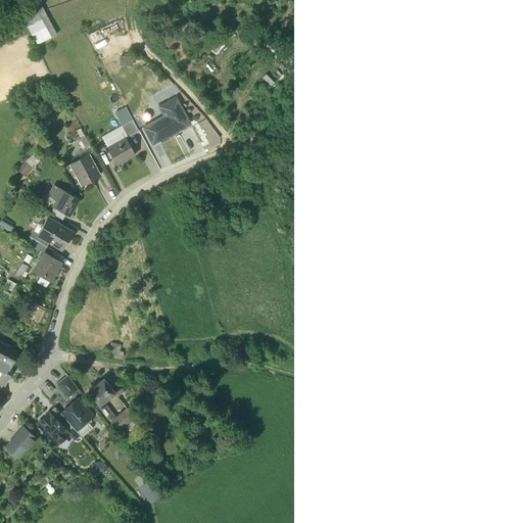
[(28,30),(36,45),(60,37),(42,2),(29,9),(28,30)]
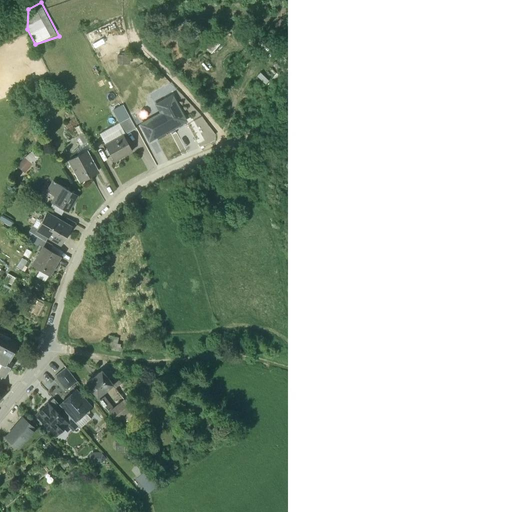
[(213,38),(204,47),(210,54),(220,44),(213,38)]
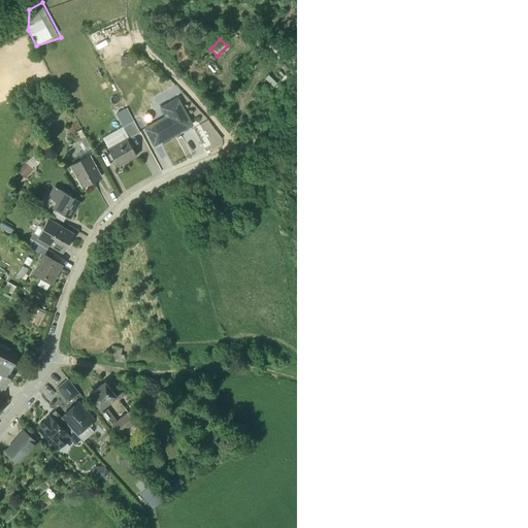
[(162,108),(167,119),(147,129),(157,146),(196,126),(182,98),(162,108)]
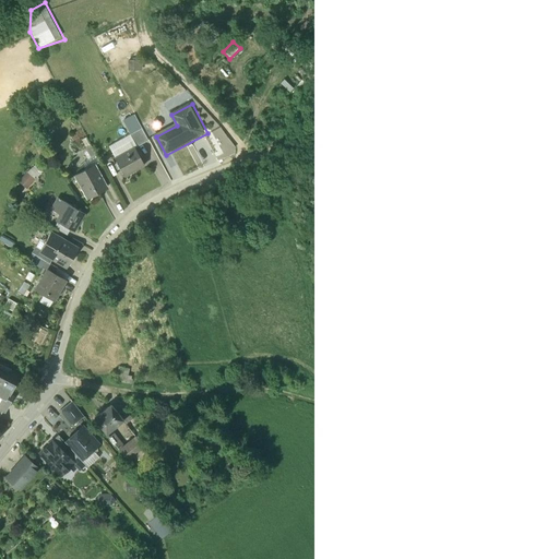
[(123,121),(130,134),(142,128),(134,115),(123,121)]
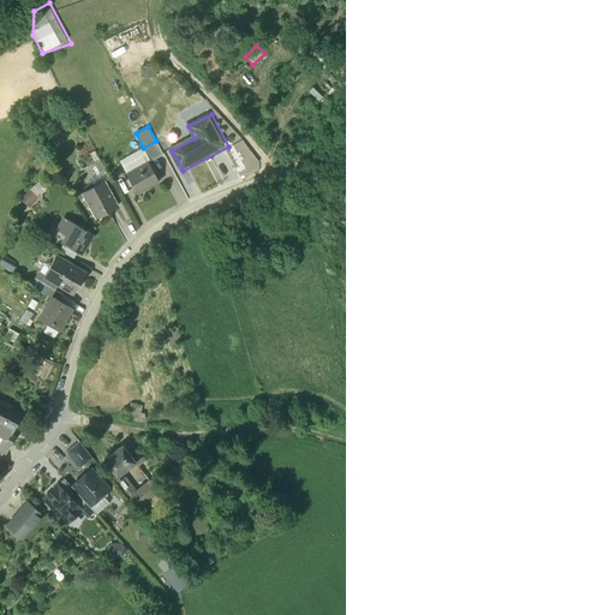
[(156,141),(143,148),(149,160),(150,161),(163,155),(156,141)]
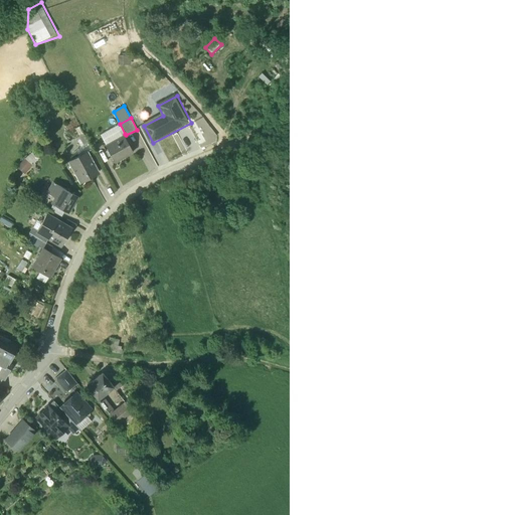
[(99,135),(105,145),(124,135),(125,134),(120,124),(99,135)]
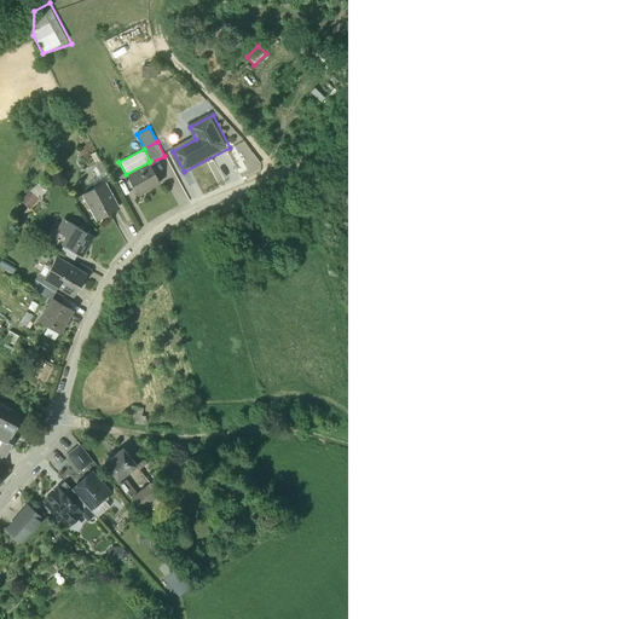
[(149,162),(126,174),(137,196),(160,184),(149,162)]
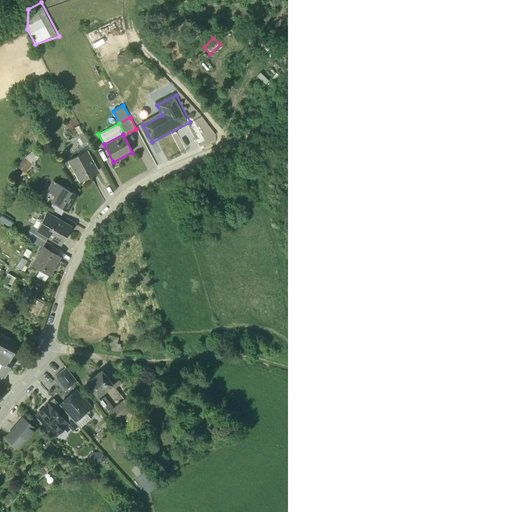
[(85,151),(68,160),(80,182),(97,172),(85,151)]
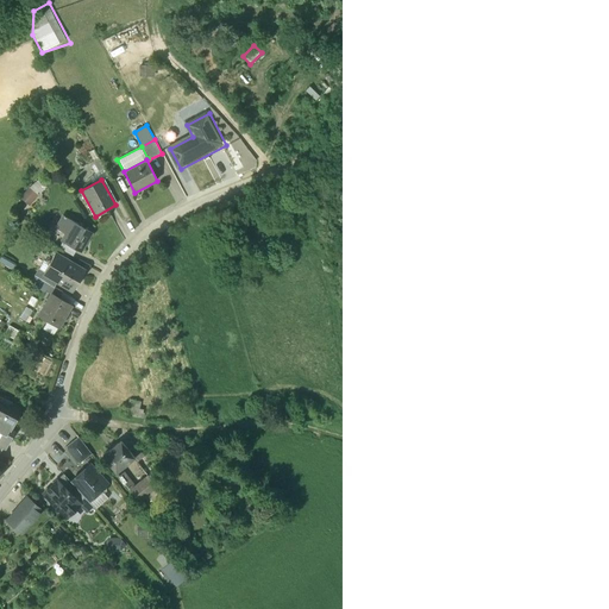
[(24,199),(31,206),(46,189),(39,182),(24,199)]
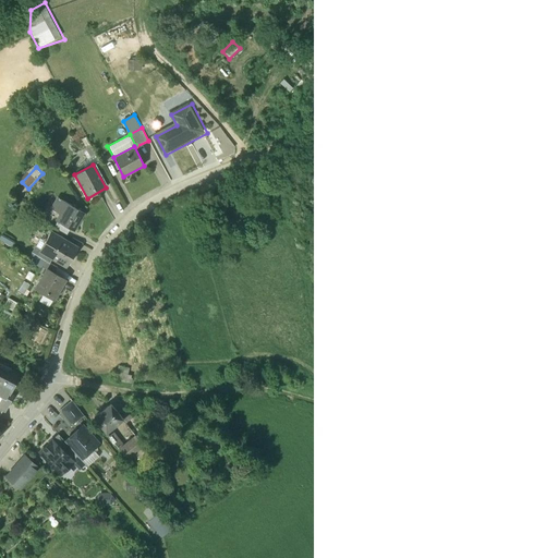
[(84,213),(58,198),(52,207),(60,213),(55,220),(69,229),(73,231),(84,213)]
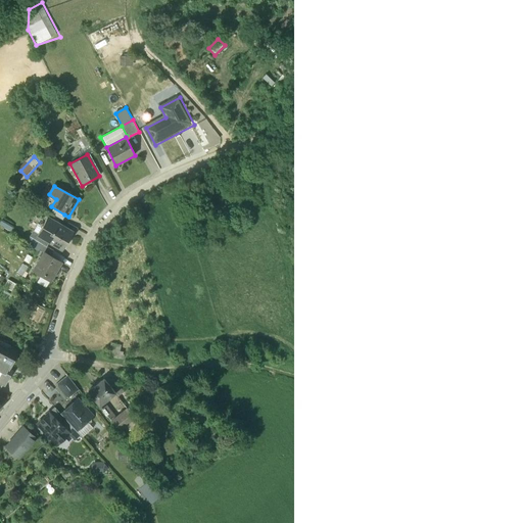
[(64,215),(53,207),(50,212),(62,219),(64,215)]
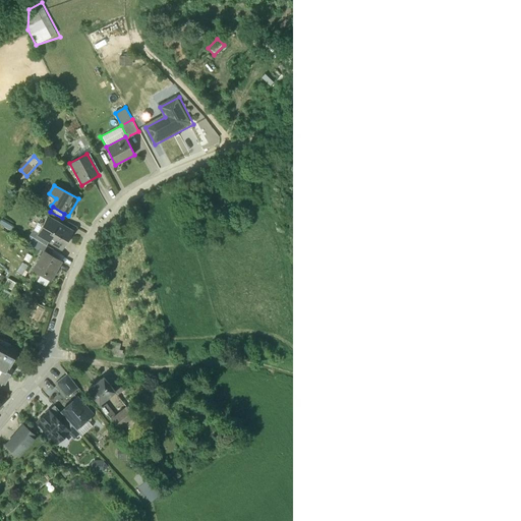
[(64,227),(47,217),(42,225),(45,227),(41,234),(38,232),(38,233),(49,240),(61,247),(70,232),(71,231),(64,227)]
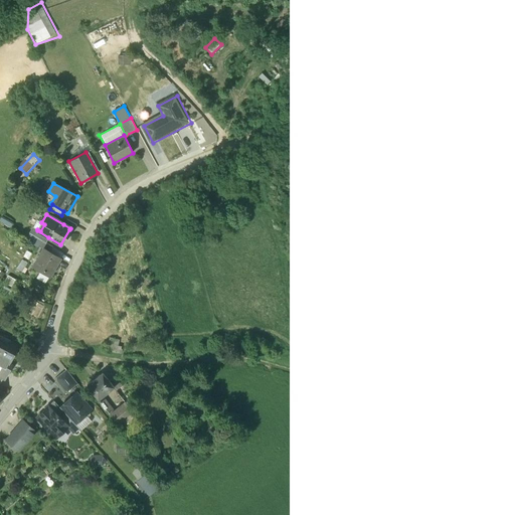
[(3,218),(1,222),(12,229),(15,225),(3,218)]
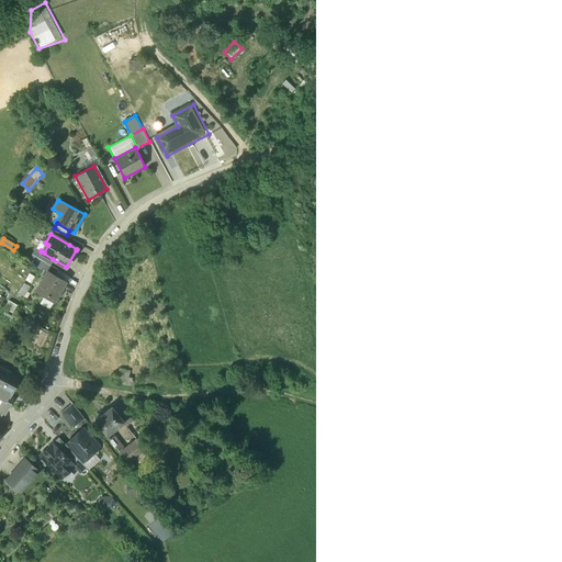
[(83,245),(72,239),(69,245),(77,249),(76,250),(79,251),(83,245)]
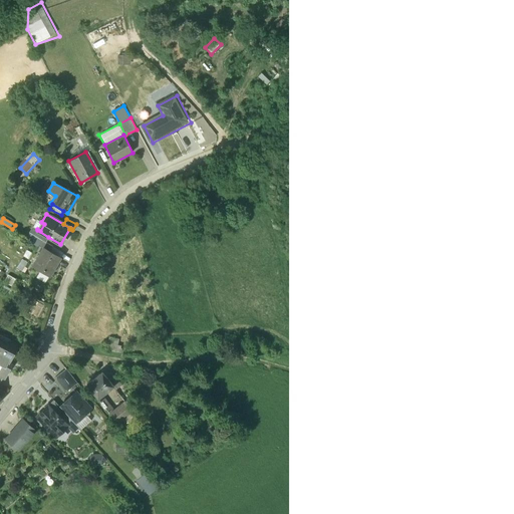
[(41,240),(45,242),(48,237),(37,230),(37,229),(32,226),(29,232),(41,240)]
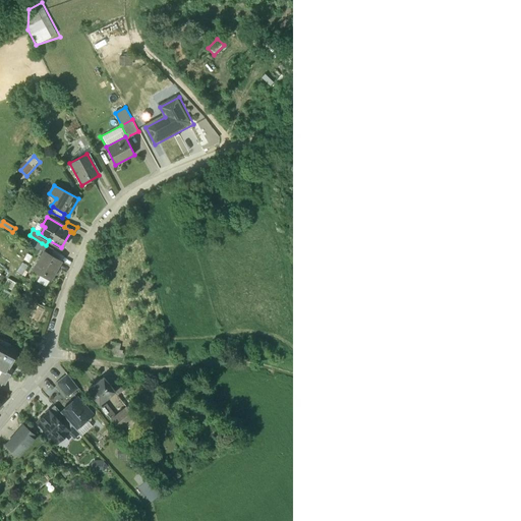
[(41,244),(42,243),(30,235),(24,244),(37,251),(39,248),(41,244)]
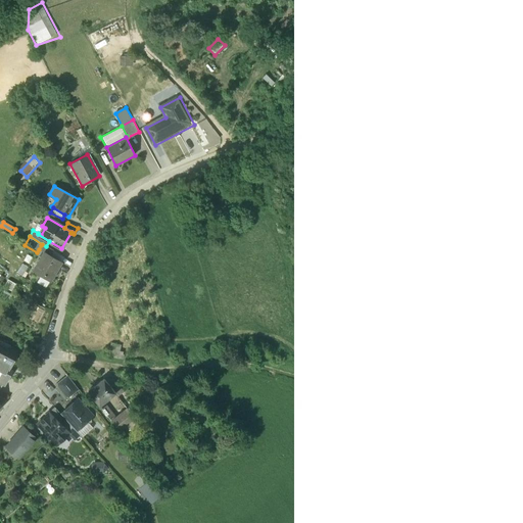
[(46,246),(42,244),(41,245),(39,249),(44,252),(50,256),(53,250),(46,246)]
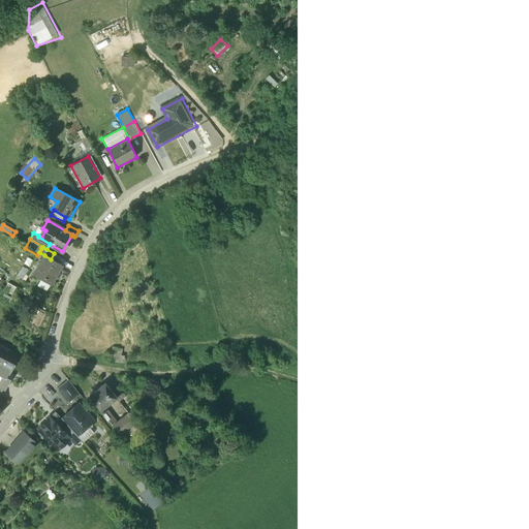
[(51,259),(61,265),(64,259),(54,253),(51,259)]
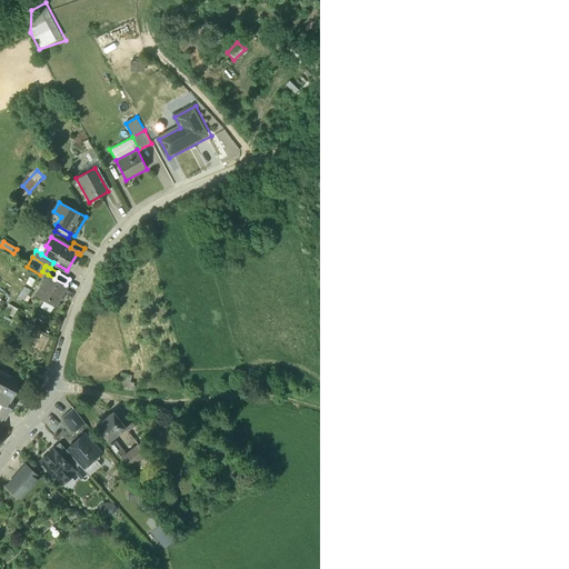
[(55,279),(48,275),(36,296),(46,301),(48,299),(49,299),(56,302),(61,293),(59,293),(63,286),(65,286),(66,285),(55,279)]
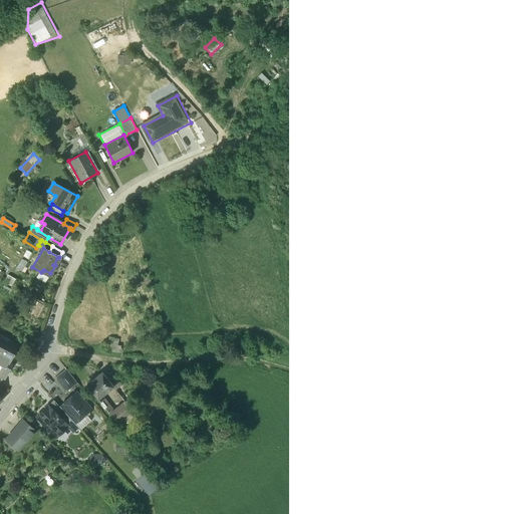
[(11,340),(0,334),(0,338),(9,344),(11,340)]
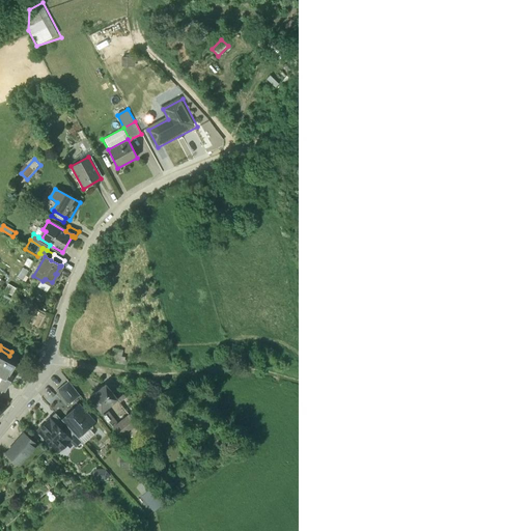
[(9,356),(0,350),(0,389),(2,391),(4,392),(10,381),(9,380),(9,381),(6,379),(19,356),(11,352),(9,356)]
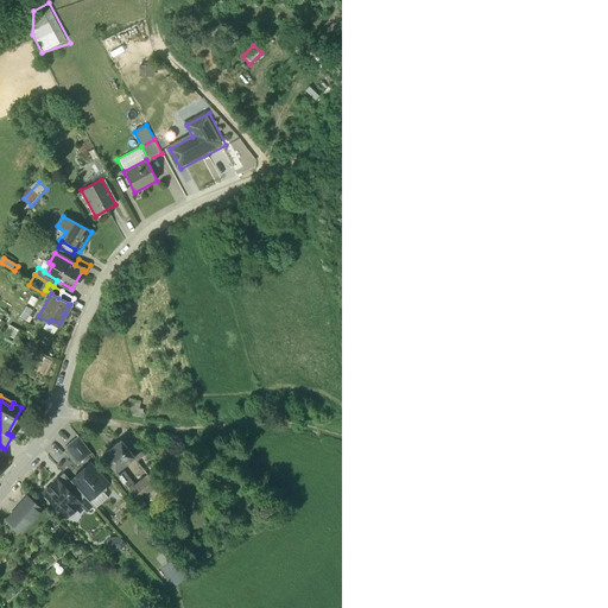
[(131,401),(128,415),(139,417),(141,403),(131,401)]
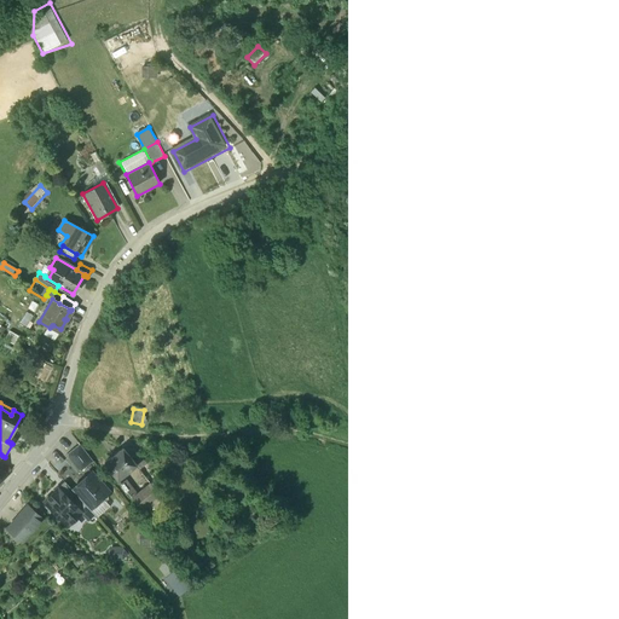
[(93,462),(80,445),(67,455),(80,472),(93,462)]
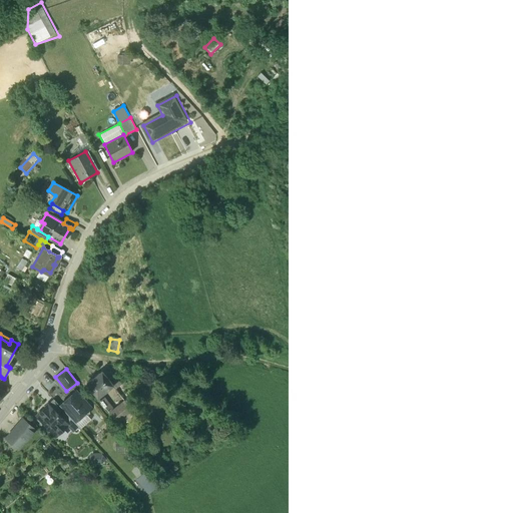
[(101,372),(85,384),(97,398),(103,393),(104,394),(108,391),(107,390),(112,386),(106,379),(101,372)]
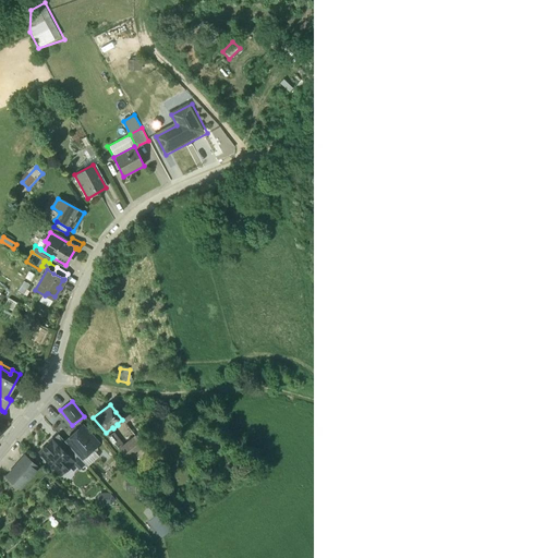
[(122,407),(116,412),(122,420),(125,423),(131,419),(122,407)]
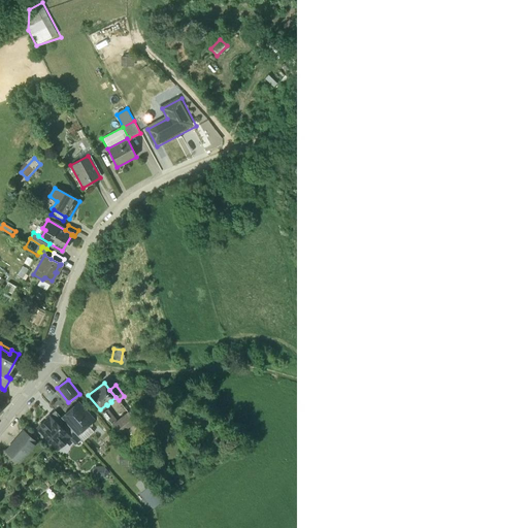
[(77,403),(68,411),(69,414),(66,416),(65,415),(61,418),(68,426),(76,434),(86,426),(87,427),(90,428),(92,426),(93,423),(92,421),(93,420),(77,403)]
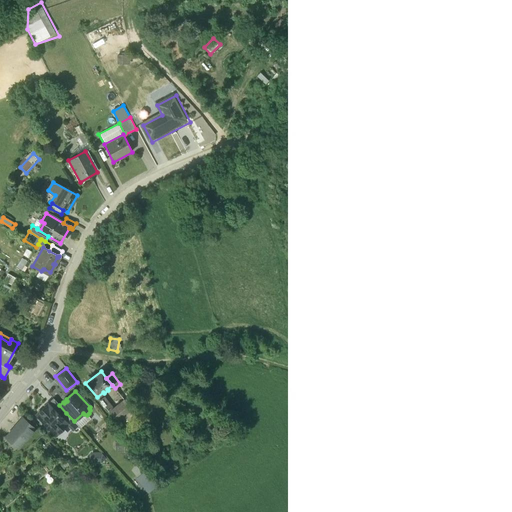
[(59,405),(54,399),(49,404),(62,417),(66,413),(59,405)]
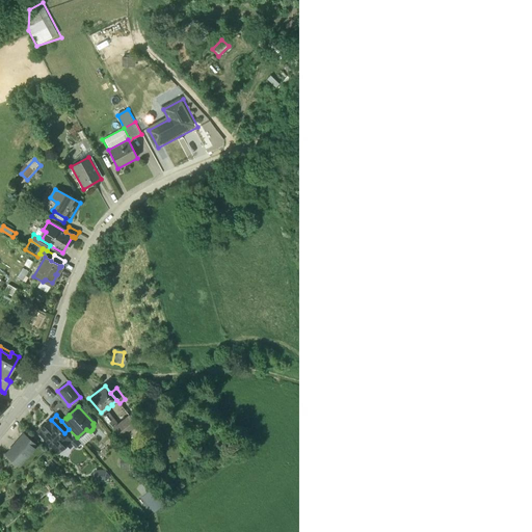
[(129,416),(113,428),(121,437),(136,425),(129,416)]
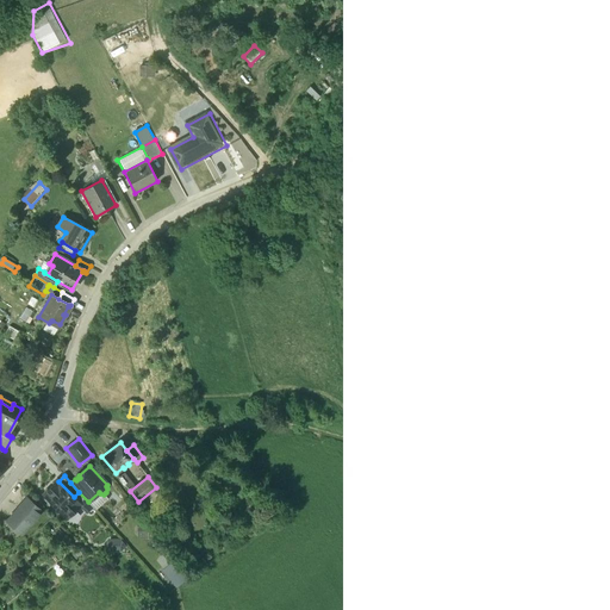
[(57,481),(43,495),(67,518),(80,505),(87,512),(92,506),(88,502),(79,492),(74,497),(58,481),(57,481)]
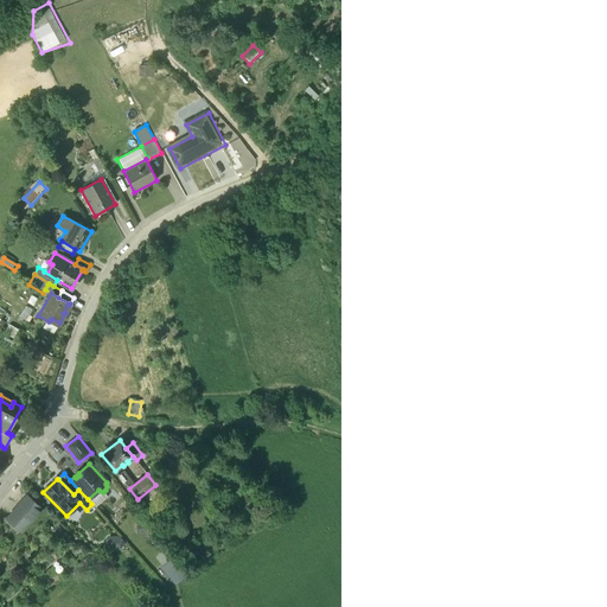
[(26,497),(7,518),(21,530),(40,509),(26,497)]
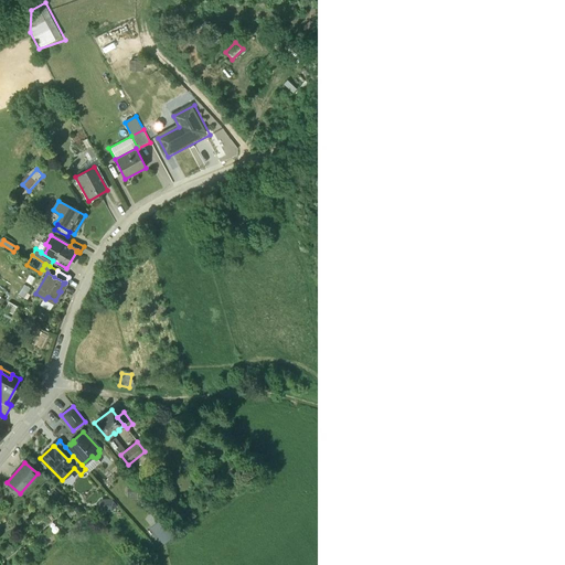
[(64,492),(55,500),(60,503),(67,497),(64,492)]
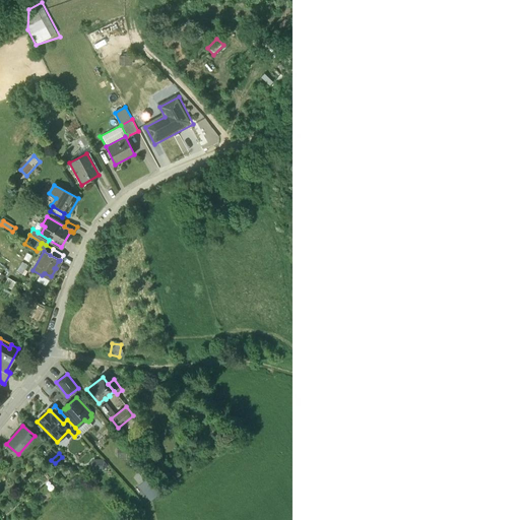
[(143,497),(145,495),(149,500),(157,493),(144,478),(134,489),(143,497)]
